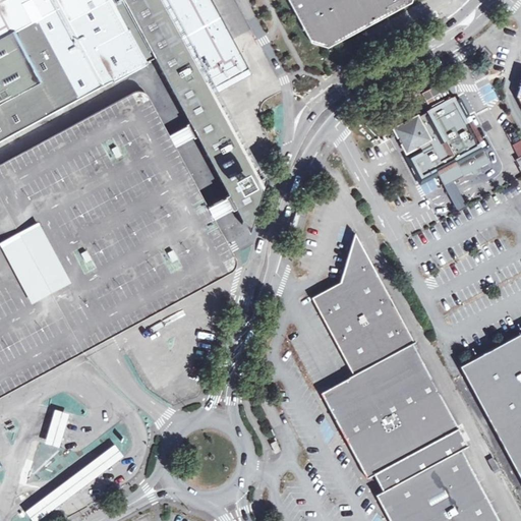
[(0,0),(0,141),(157,57),(126,0),(0,0)]
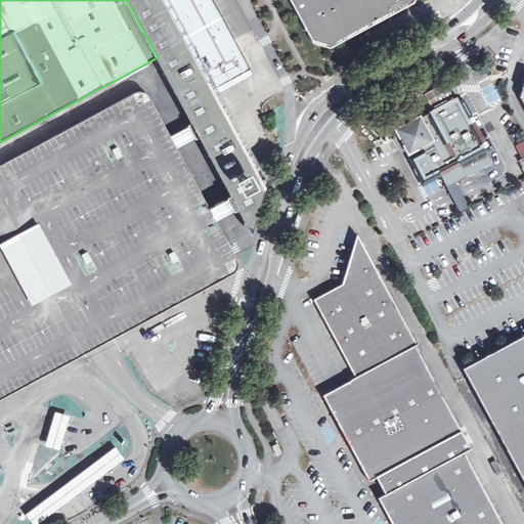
[(127,0),(158,57),(194,124),(188,127),(189,128),(192,133),(195,138),(195,139),(201,136),(233,195),(227,198),(228,200),(231,205),(234,210),(234,211),(241,208),(249,224),(261,181),(250,160),(225,115),(210,86),(245,67),(208,0),(127,0)]
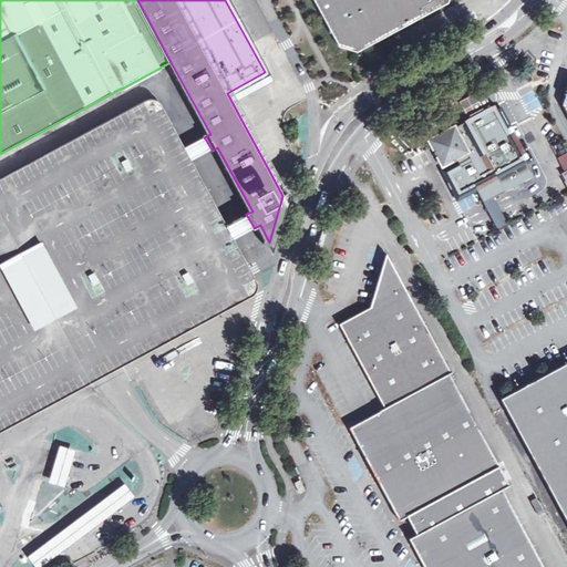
[(359,52),(418,20),(406,0),(313,0),(339,47),(359,52)]
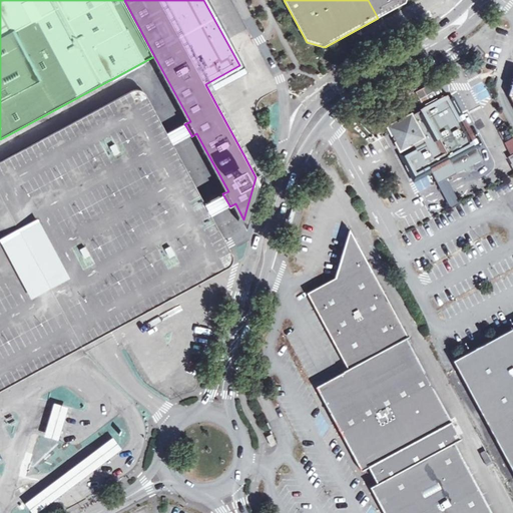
[(368,0),(378,18),(406,2),(407,0),(368,0)]
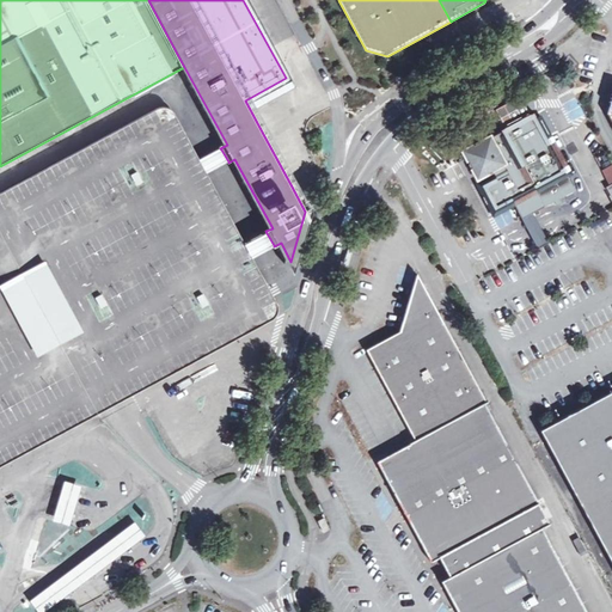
[(574,66),(568,68),(574,79),(579,75),(574,66)]
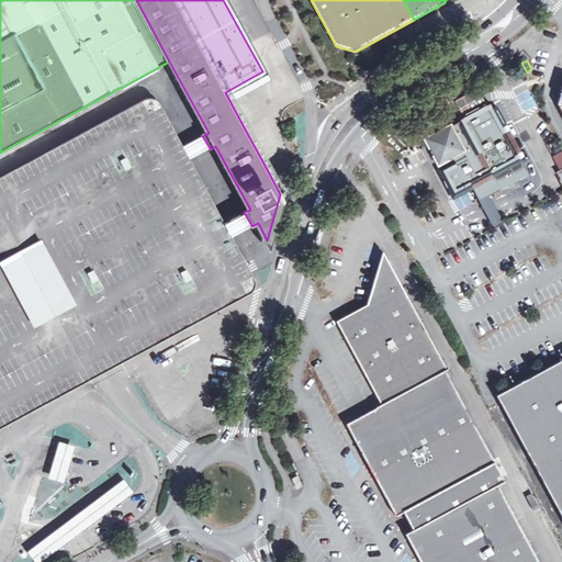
[(479,89),(456,100),(461,113),(484,102),(479,89)]
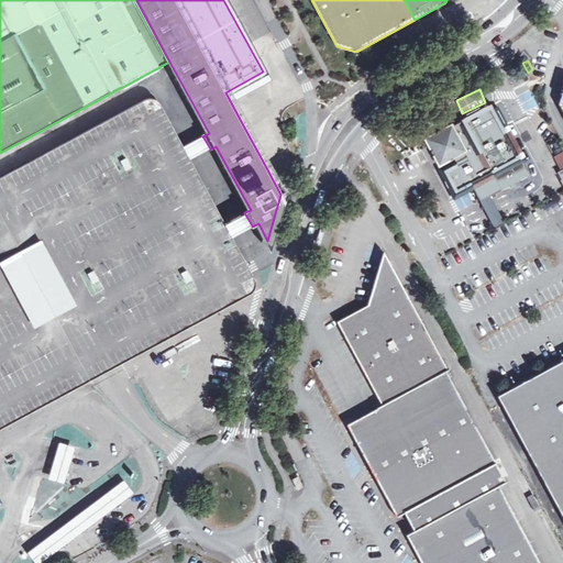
[(529,110),(537,106),(529,91),(521,96),(529,110)]
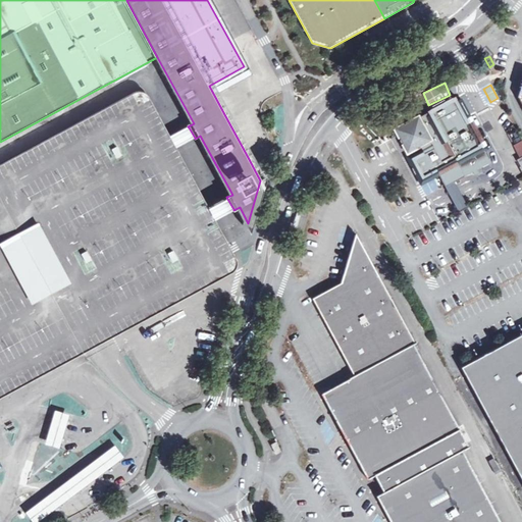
[(0,165),(0,399),(100,345),(232,272),(235,271),(237,268),(238,266),(238,261),(237,257),(231,249),(215,219),(213,214),(210,208),(176,148),(173,143),(171,138),(150,99),(149,96),(146,94),(143,92),(139,92),(136,92),(0,165)]
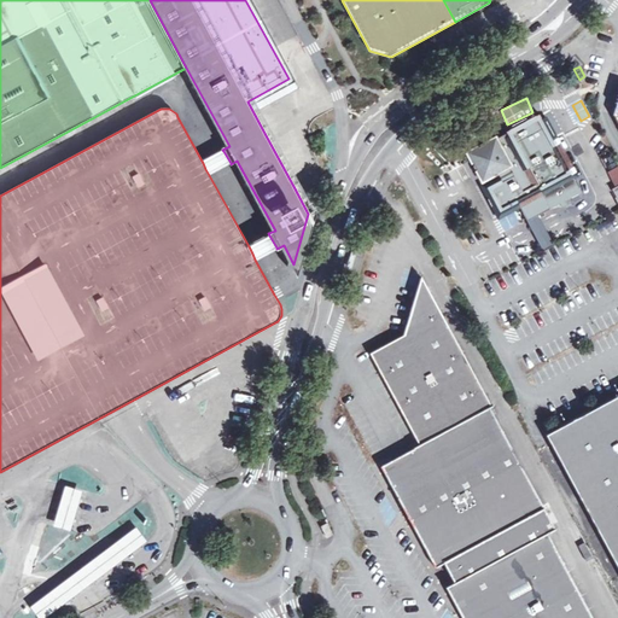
[(477,170),(499,213),(517,204),(526,222),(537,216),(542,214),(541,209),(548,205),(551,209),(559,204),(561,208),(567,208),(565,202),(581,193),(549,133),(540,115),(507,132),(507,133),(502,135),(496,139),(496,138),(467,152),(477,170)]
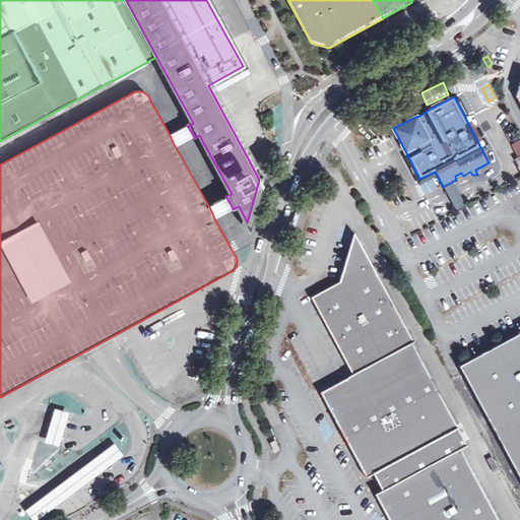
[(181,131),(171,137),(173,142),(176,147),(187,141),(194,137),(191,132),(188,127),(181,131)]
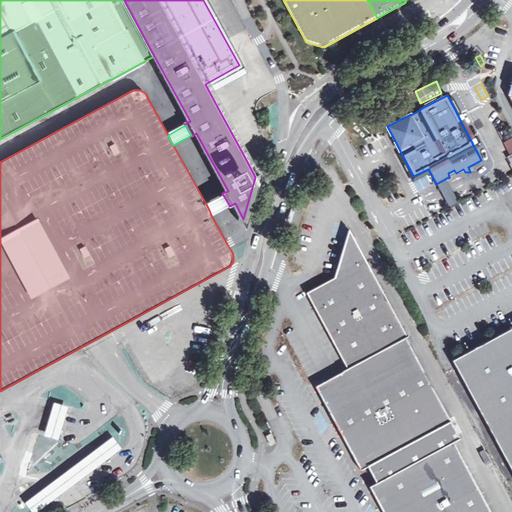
[(416,190),(430,188),(428,177),(415,180),(416,190)]
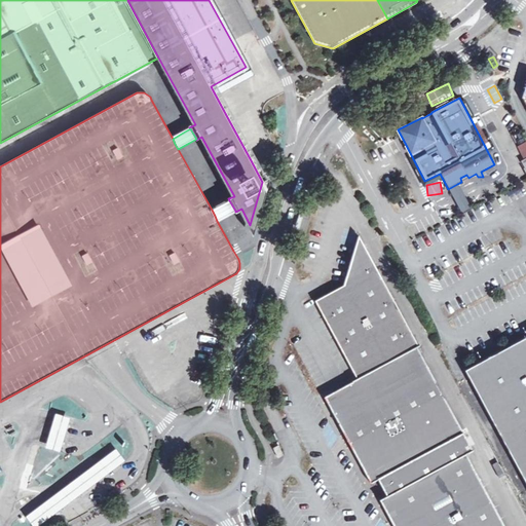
[(471,211),(457,184),(448,189),(460,215),(471,211)]
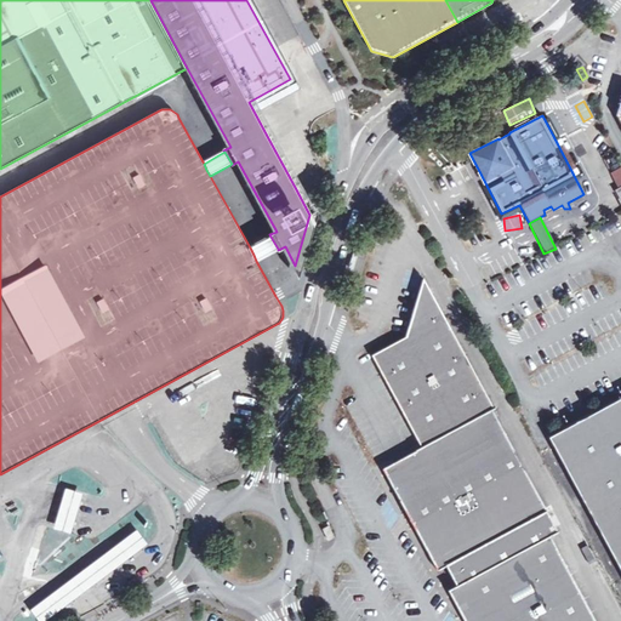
[(262,241),(250,248),(254,255),(256,261),(268,254),(278,249),(274,243),(271,237),(262,241)]
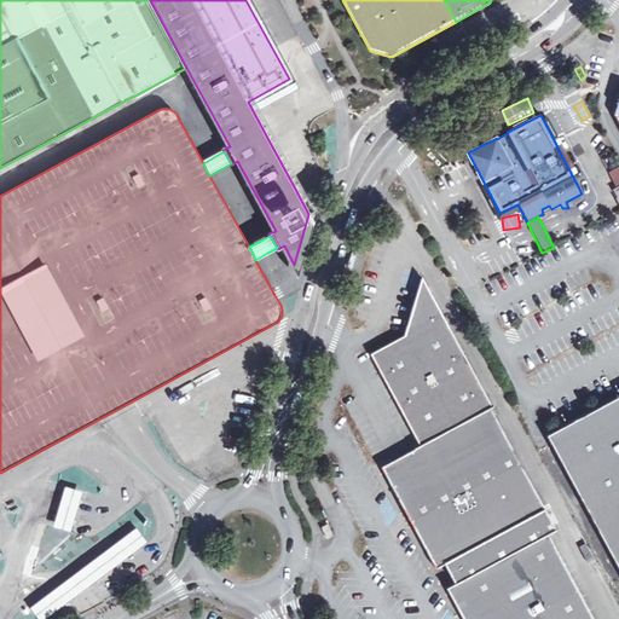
[(348,266),(354,267),(362,239),(356,238),(348,266)]
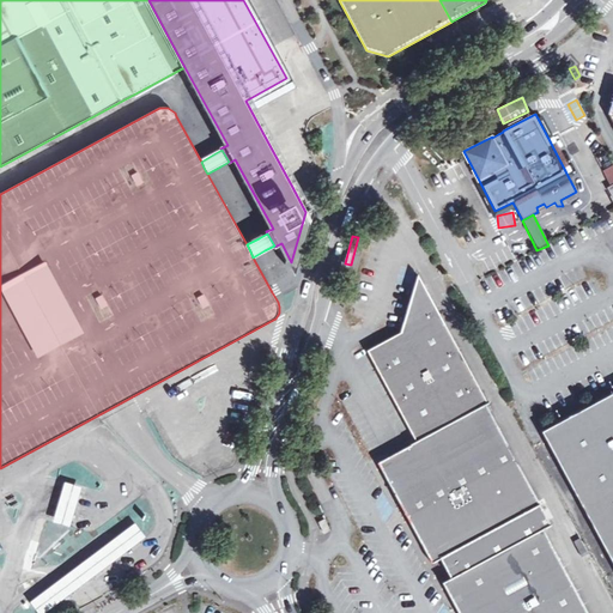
[(419,289),(425,286),(418,274),(413,292),(419,289)]
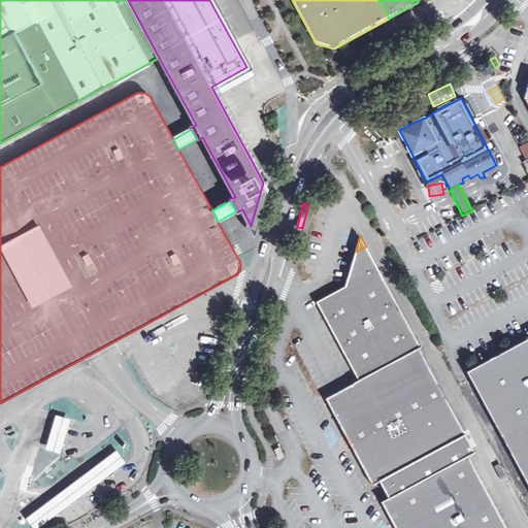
[(422,349),(366,246),(361,249),(356,252),(347,287),(318,302),(329,323),(337,338),(360,381),(420,349),(422,349)]
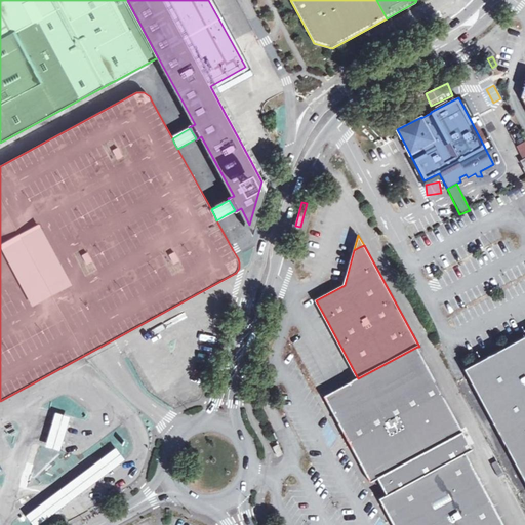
[(524,335),(465,369),(524,480),(524,335)]
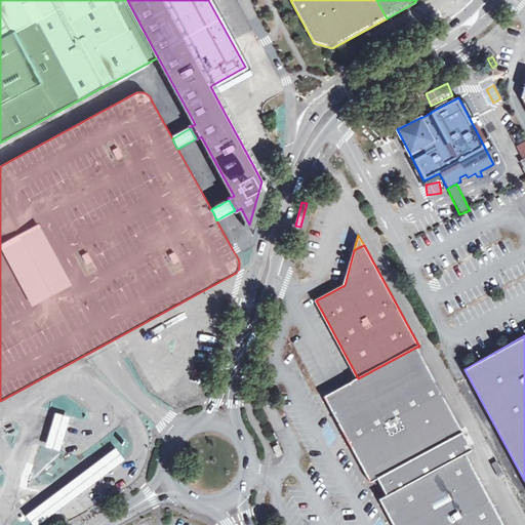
[(353,380),(325,397),(349,442),(370,483),(377,480),(386,495),(467,453),(473,450),(417,347),(358,378),(353,380)]
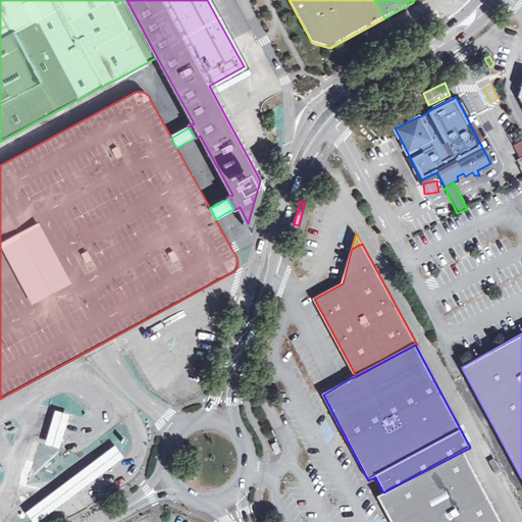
[(60,449),(70,414),(55,410),(45,445),(60,449)]
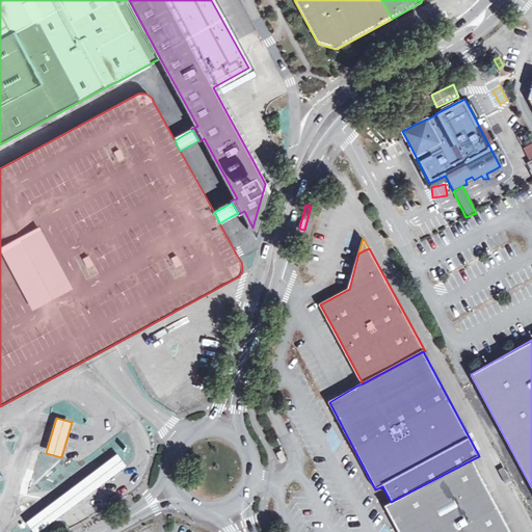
[(282,461),(288,458),(284,450),(277,454),(282,461)]
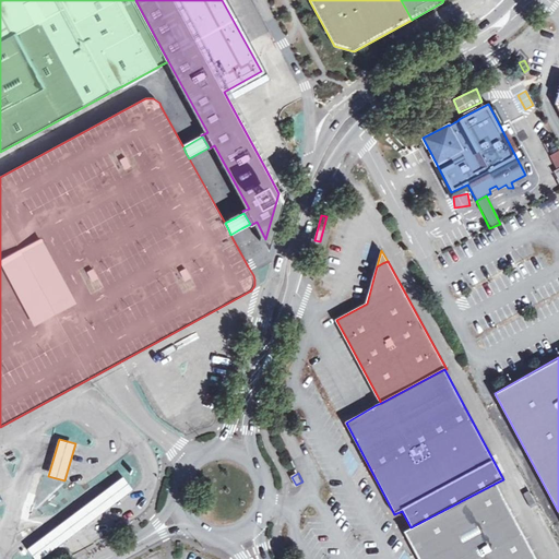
[(38,558),(127,494),(118,480),(27,547),(36,558),(38,558)]
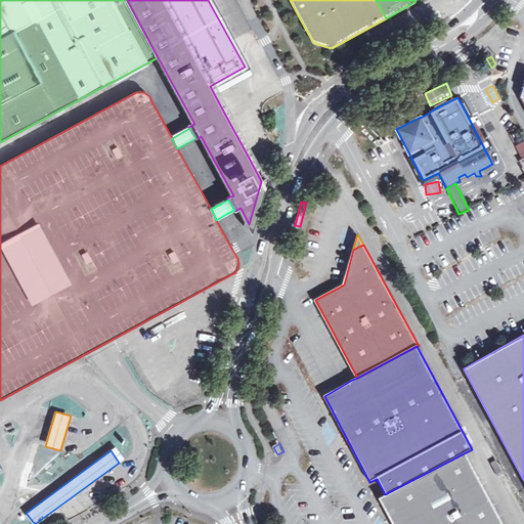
[(501,523),(466,452),(385,494),(378,498),(389,520),(391,523),(501,523)]
